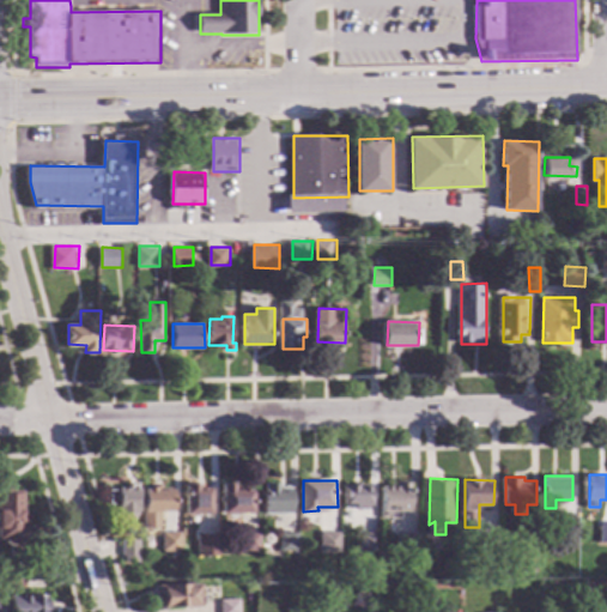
[(238,489),(255,489),(255,513),(225,514),(224,483),(238,482),(238,489)]
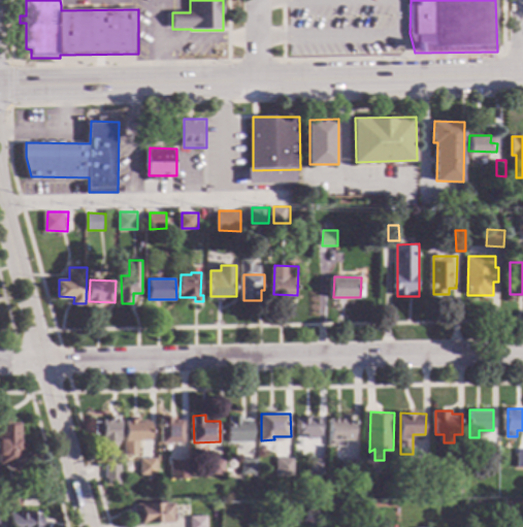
[(358,440),(349,439),(348,446),(331,446),(332,418),(345,418),(345,415),(358,415),(358,440)]
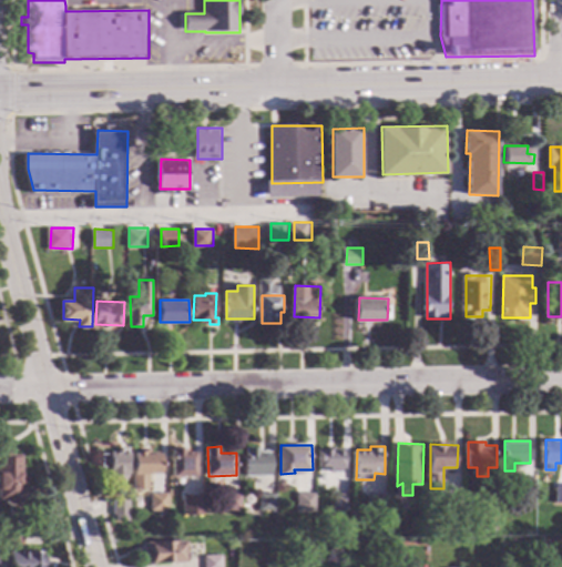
[(187,452),(198,453),(197,476),(173,475),(173,447),(187,448),(187,452)]
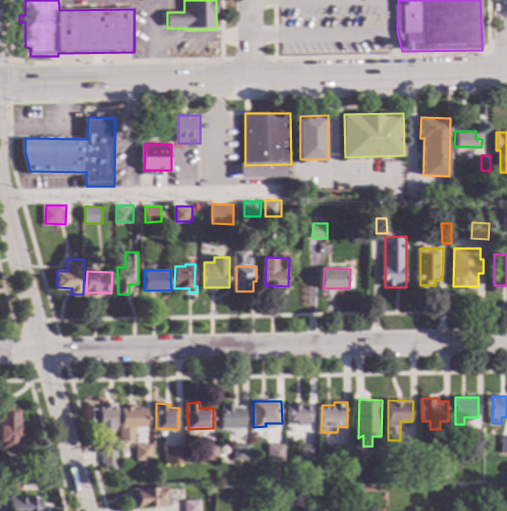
[(236,407),(245,407),(245,428),(222,428),(221,403),(236,403),(236,407)]
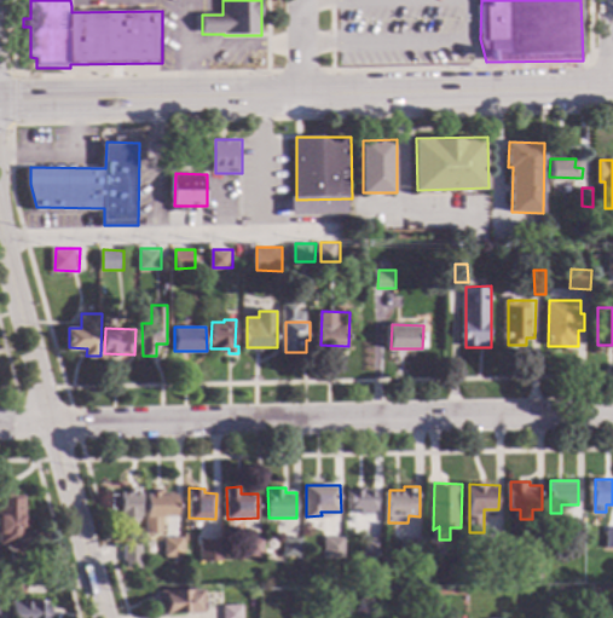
[(379,510),(374,510),(374,514),(363,514),(362,507),(351,507),(351,487),(379,489),(379,510)]
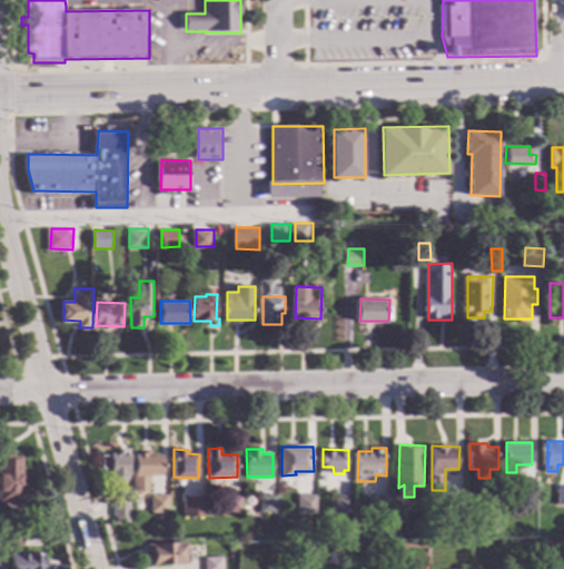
[(12,455),(23,455),(23,502),(1,502),(1,450),(12,450),(12,455)]
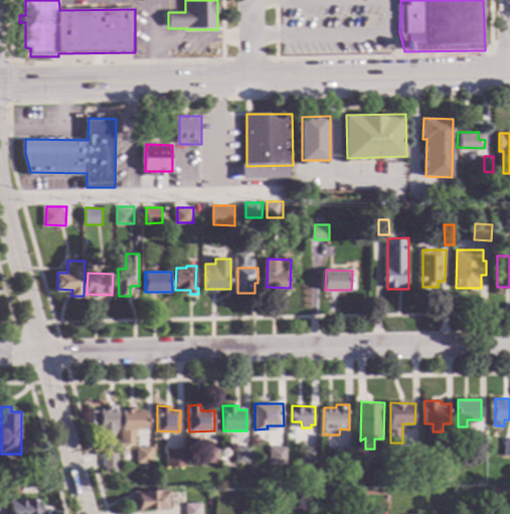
[(134,409),(147,409),(148,429),(123,429),(123,407),(134,406),(134,409)]
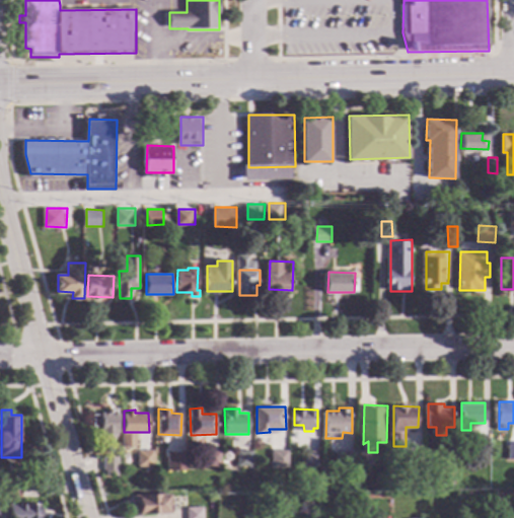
[(122,432),(119,432),(119,439),(117,440),(113,439),(111,438),(111,440),(102,440),(102,434),(96,434),(96,426),(94,426),(94,413),(121,412),(122,432)]
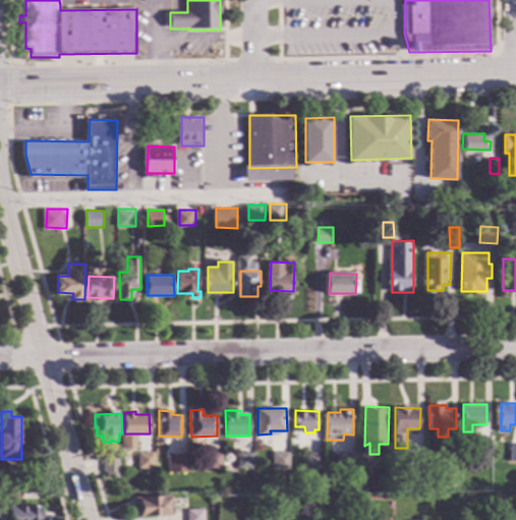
[(496,453),(478,453),(479,438),(496,439),(496,453)]
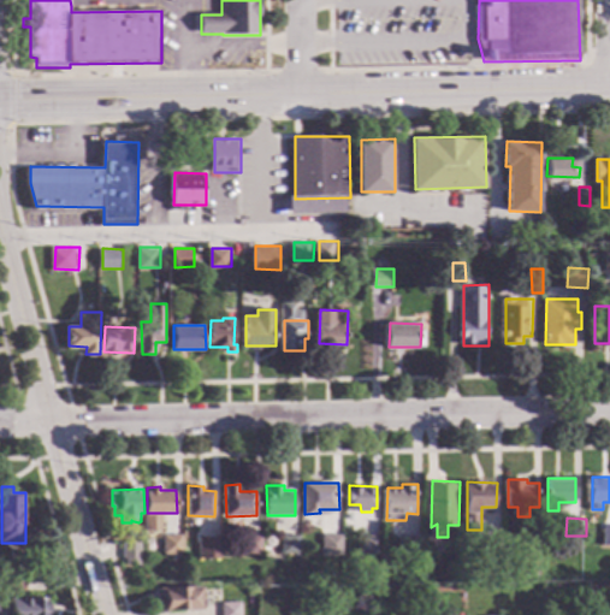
[(185,533),(184,553),(167,553),(167,533),(185,533)]
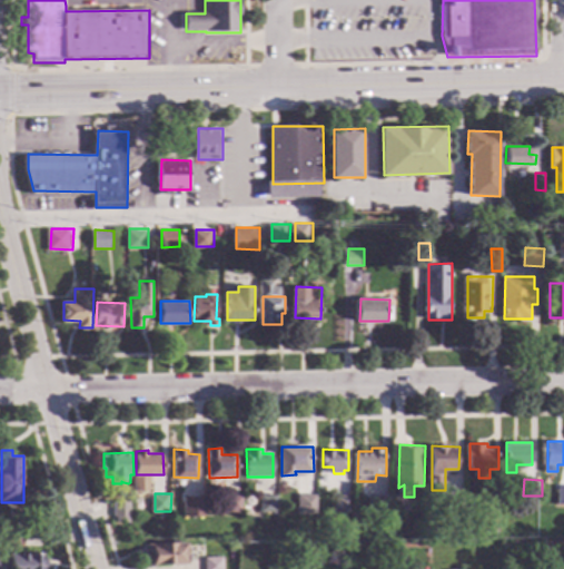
[(246,511),(228,511),(228,493),(244,493),(246,493),(246,511)]
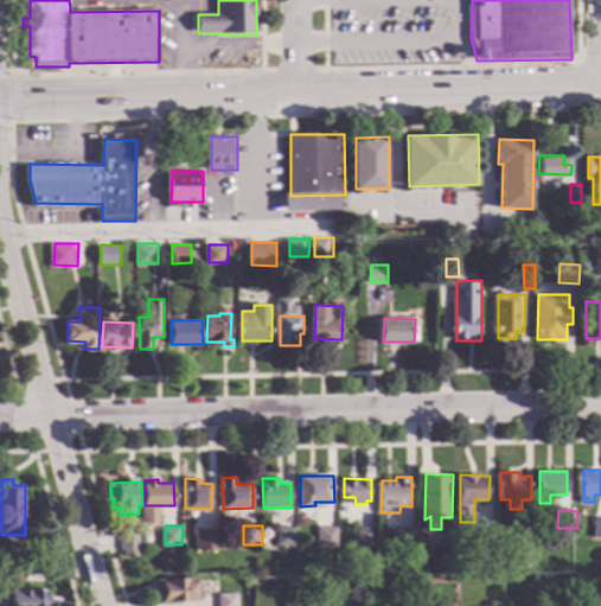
[(300,527),(299,546),(281,544),(281,525),(300,527)]
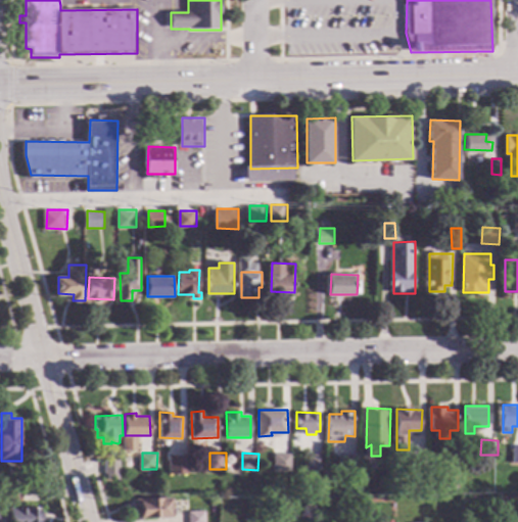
[(294,470),(277,470),(277,453),(294,453),(294,470)]
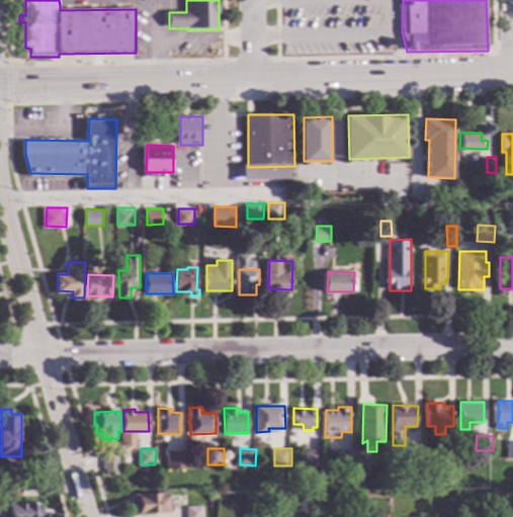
[(359,449),(358,465),(342,465),(343,448),(359,449)]
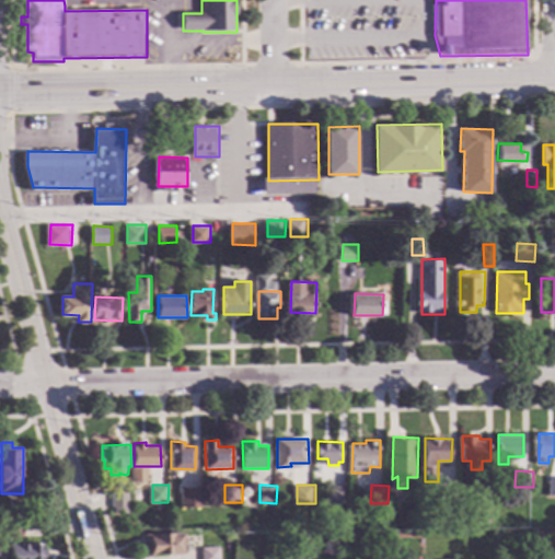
[(204,503),(186,504),(186,486),(204,486),(204,503)]
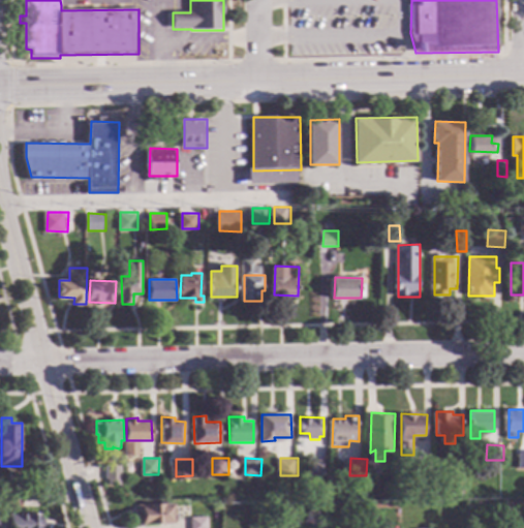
[(329,475),(314,475),(314,459),(329,459),(329,475)]
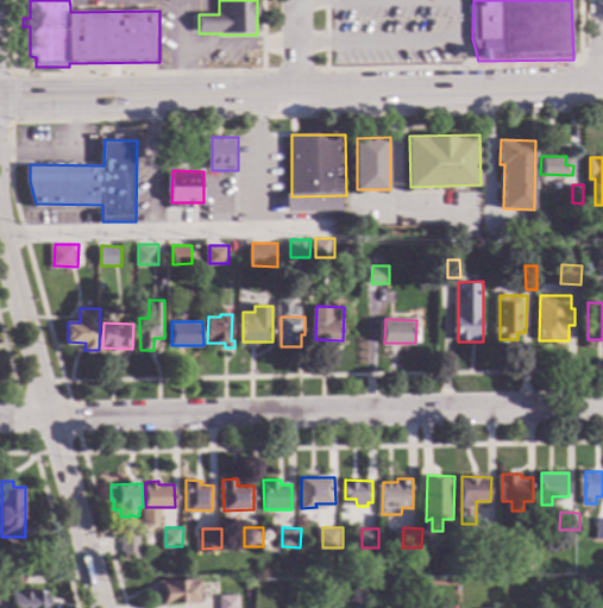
[(144,536),(143,559),(129,558),(129,551),(125,551),(125,534),(144,536)]
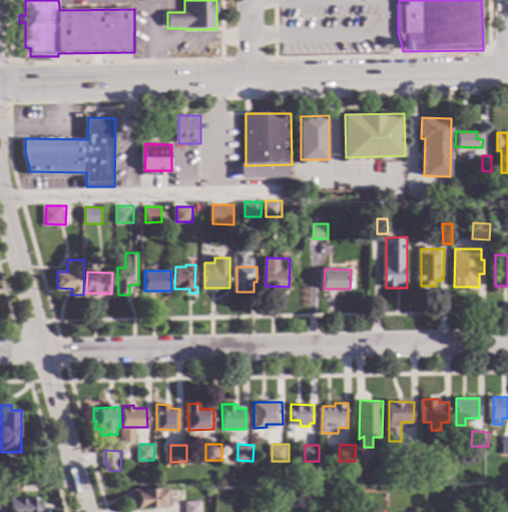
[(24,491),(8,491),(8,495),(2,495),(2,488),(9,488),(9,475),(24,475),(24,491)]
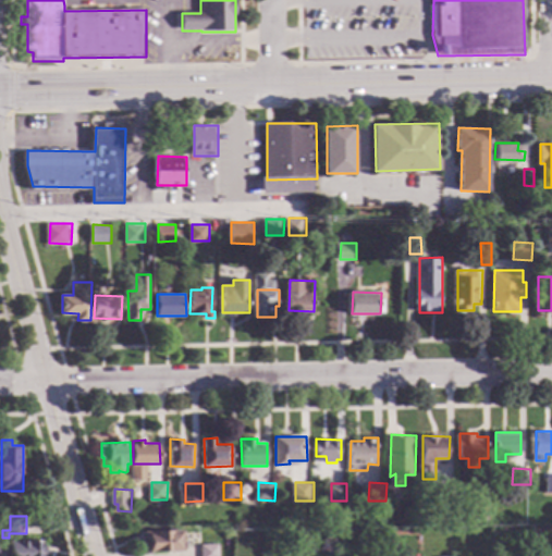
[(185,553),(154,553),(154,540),(148,540),(148,530),(185,530),(185,553)]
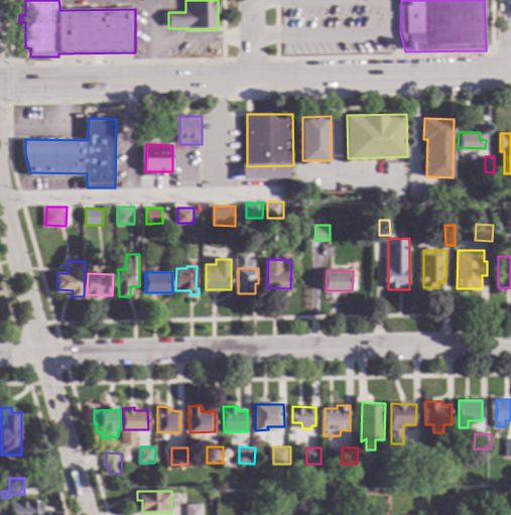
[(43,507),(45,507),(44,514),(6,514),(6,504),(12,504),(12,500),(43,499),(43,507)]
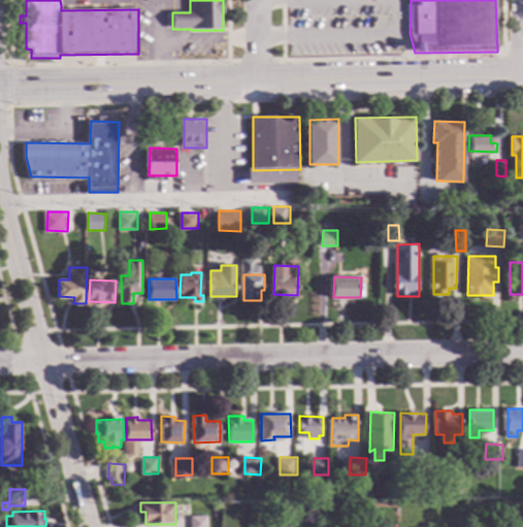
[(209,526),(193,526),(193,515),(209,515),(209,526)]
